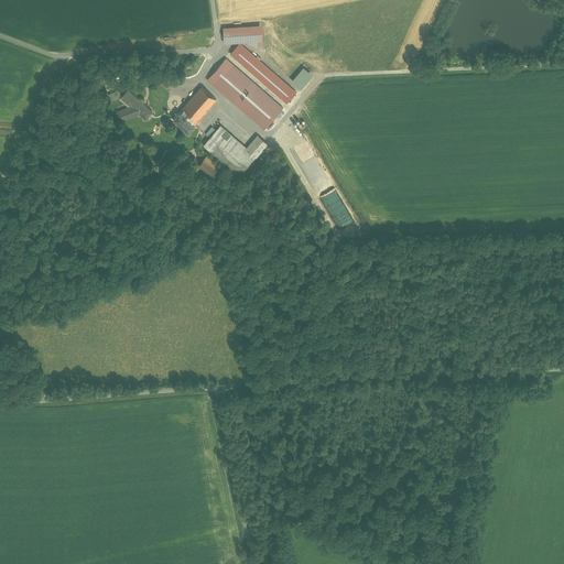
[(223,28),(224,43),(263,42),(262,25),(223,28)]
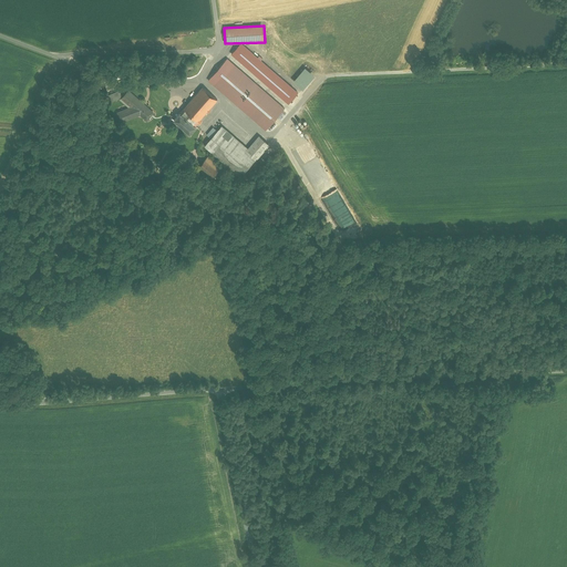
[(240,43),(232,54),(288,104),(298,93),(240,43)]
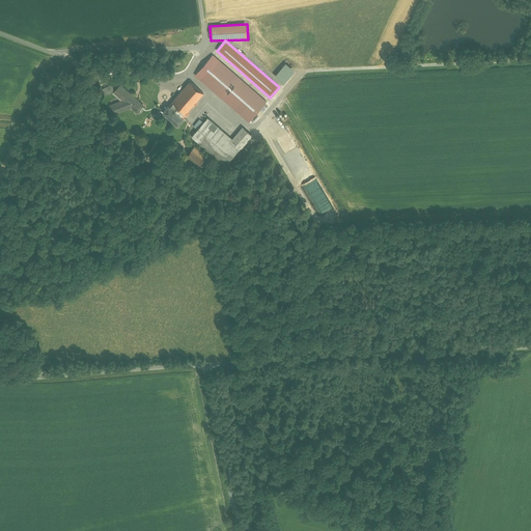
[(195,75),(249,122),(267,101),(213,54),(195,75)]
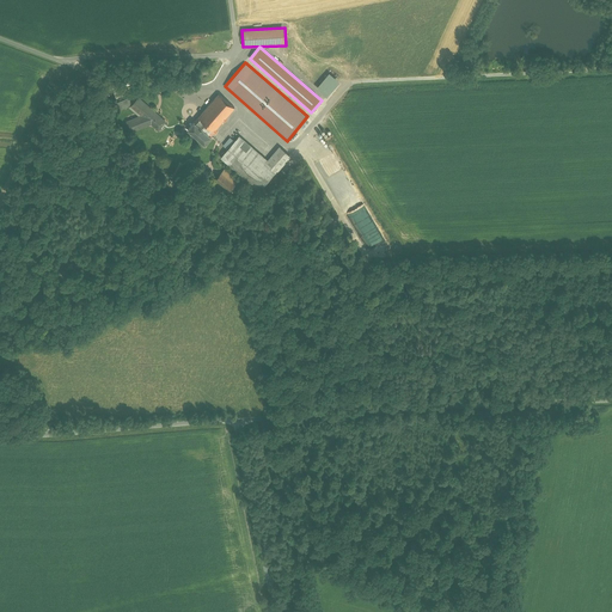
[(329,74),(316,89),(325,97),(338,83),(329,74)]
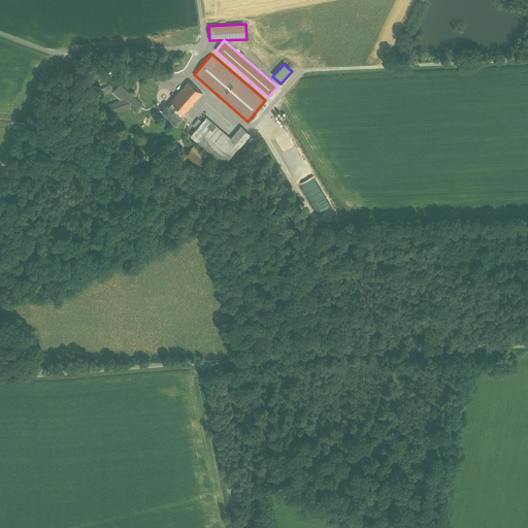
[(189,80),(171,102),(186,113),(203,93),(189,80)]
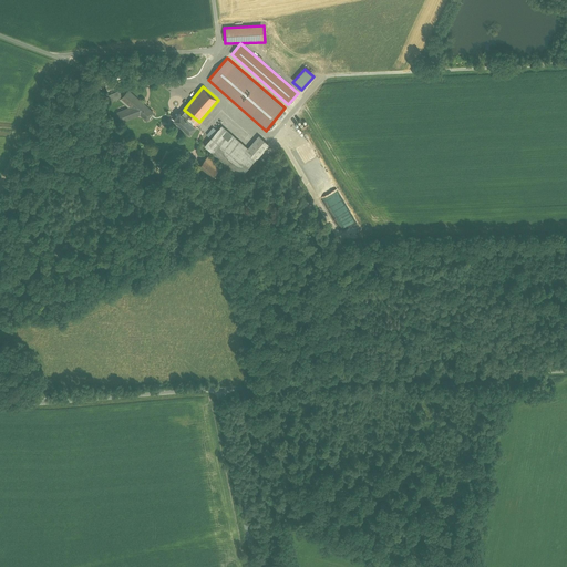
[(130,92),(122,101),(129,106),(117,112),(122,124),(141,116),(147,122),(155,112),(130,92)]
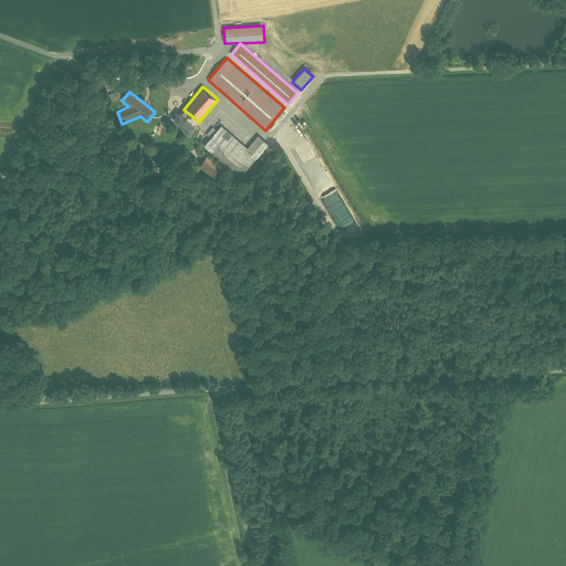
[(199,122),(184,109),(175,121),(191,135),(198,127),(196,126),(199,122)]
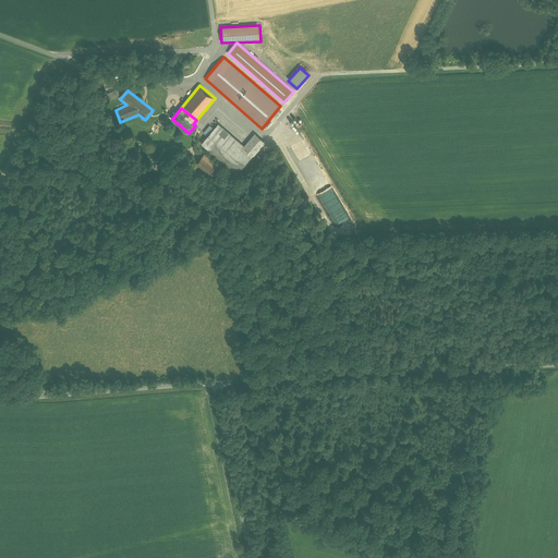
[(255,134),(244,147),(218,125),(201,145),(237,176),(265,143),(255,134)]
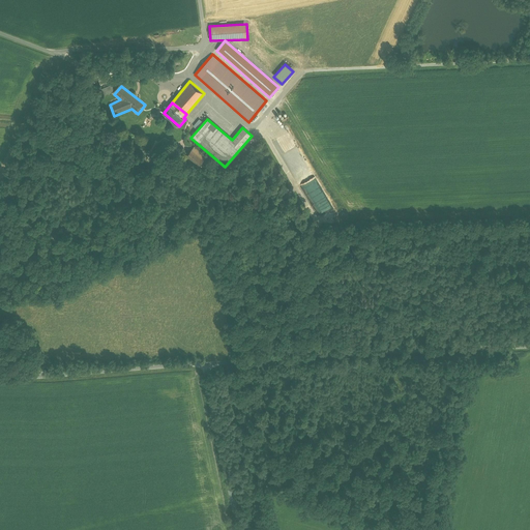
[(194,146),(182,157),(196,171),(207,158),(194,146)]
